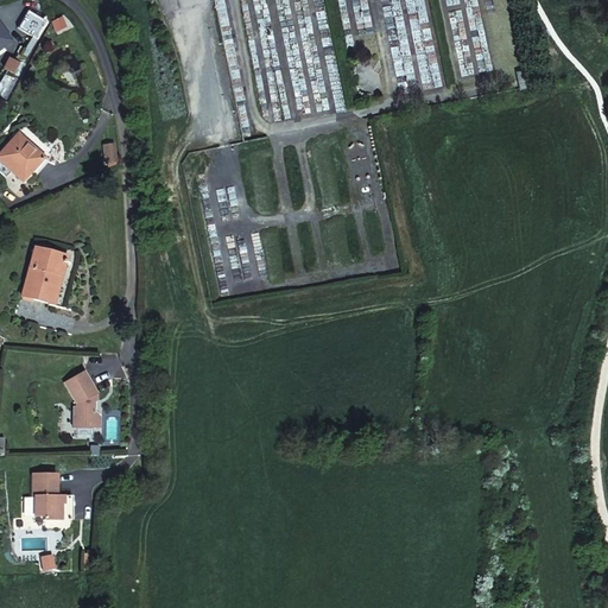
[(0,48),(11,40),(0,26),(0,48)]
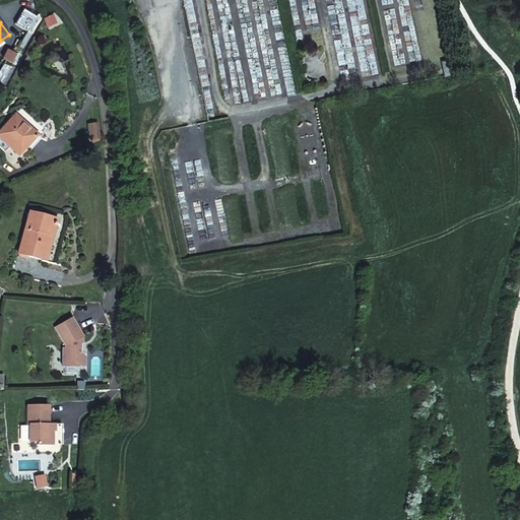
[(16,55),(8,51),(4,59),(12,63),(16,55)]
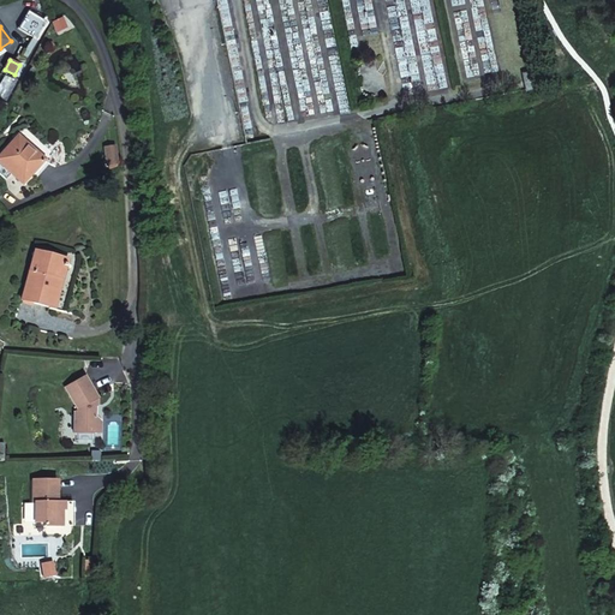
[(531,70),(520,72),(524,90),(535,88),(531,70)]
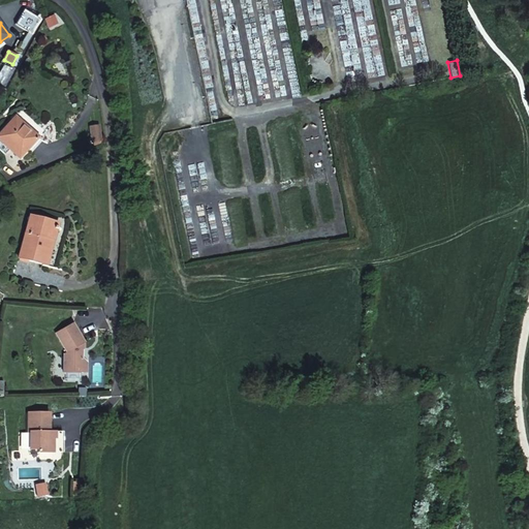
[(14,117),(11,119),(24,129),(26,126),(14,117)]
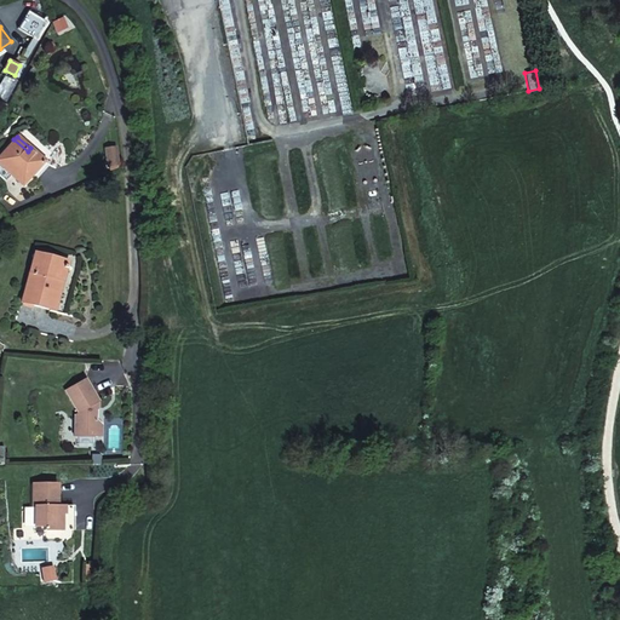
[(0,155),(0,164),(22,183),(42,160),(30,148),(28,151),(13,139),(0,155)]
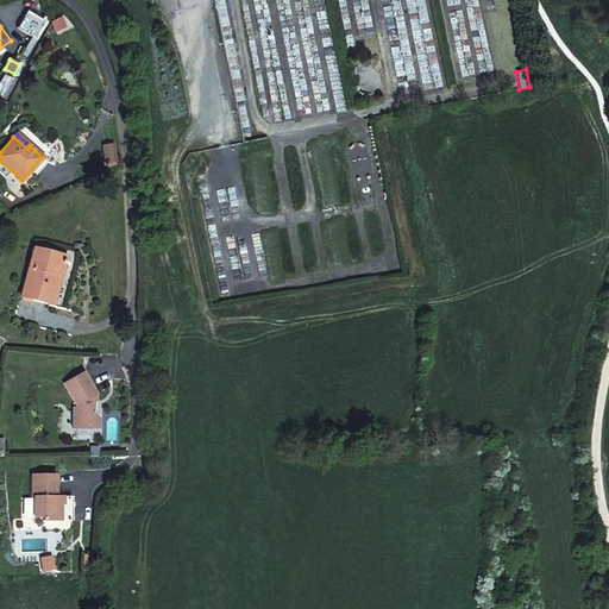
[(113,148),(102,149),(102,164),(113,164),(113,148)]
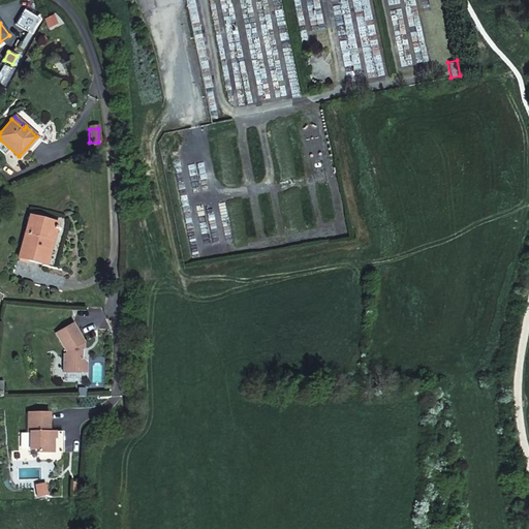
[(44,238),(52,240),(56,226),(39,222),(40,218),(29,215),(18,257),(42,263),(48,244),(43,242),(44,238)]
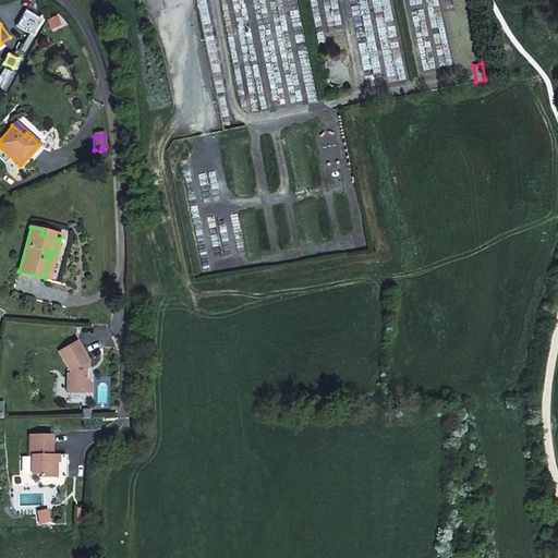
[(48,279),(55,253),(47,251),(46,255),(50,257),(45,278),(48,279)]
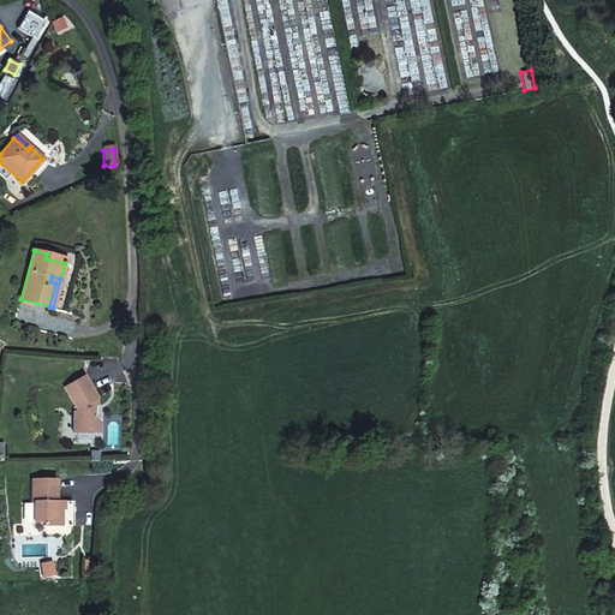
[(83,375),(64,386),(72,401),(76,408),(72,411),(73,433),(96,433),(95,416),(91,412),(91,407),(95,405),(93,400),(96,398),(83,375)]
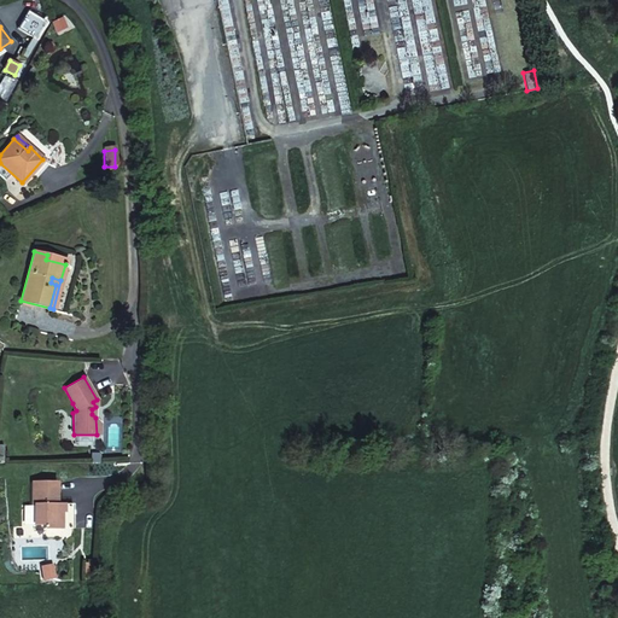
[(58,503),(58,481),(33,481),(33,503),(35,503),(35,524),(45,524),(45,528),(62,528),(62,503),(58,503)]
